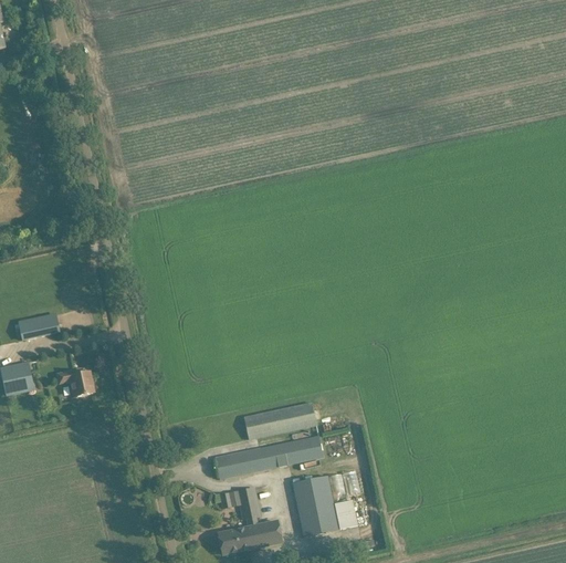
[(55,313),(20,321),(23,339),(50,332),(60,330),(55,313)]
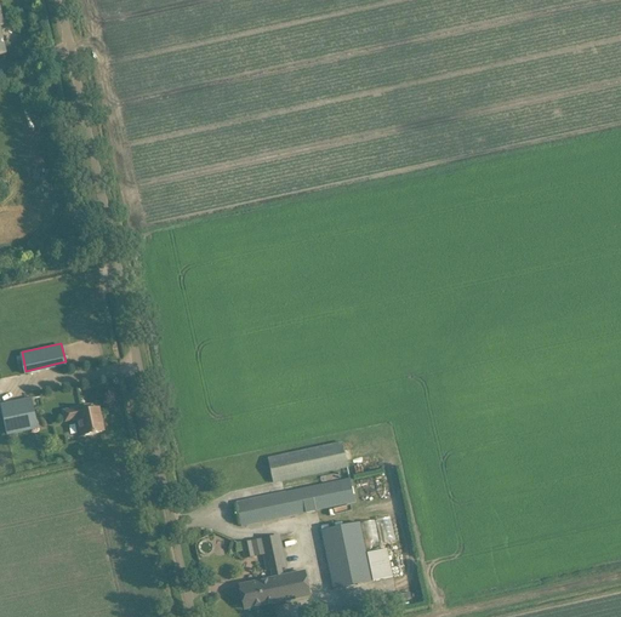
[(38,424),(30,395),(30,394),(1,400),(7,432),(38,424)]
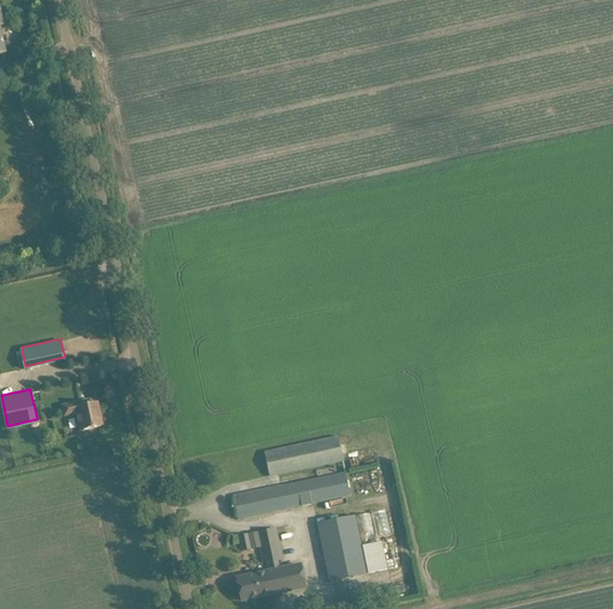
[(73,400),(62,402),(65,414),(76,412),(79,412),(83,427),(89,426),(102,422),(97,400),(92,401),(91,396),(87,397),(73,400)]
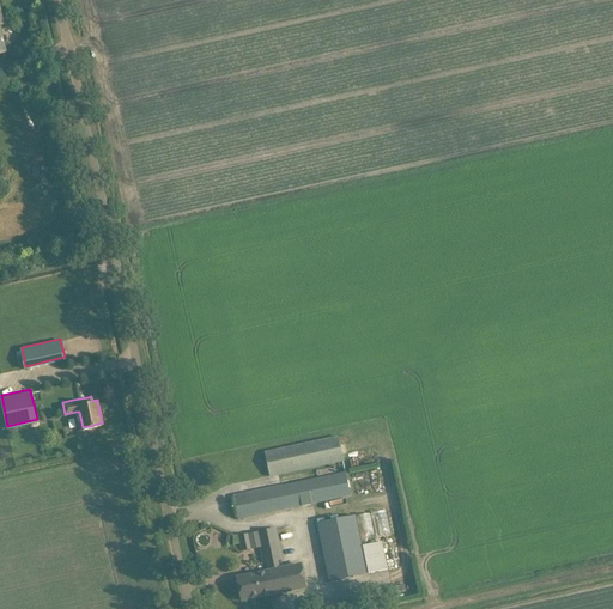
[(269,475),(344,458),(338,433),(265,449),(269,475)]
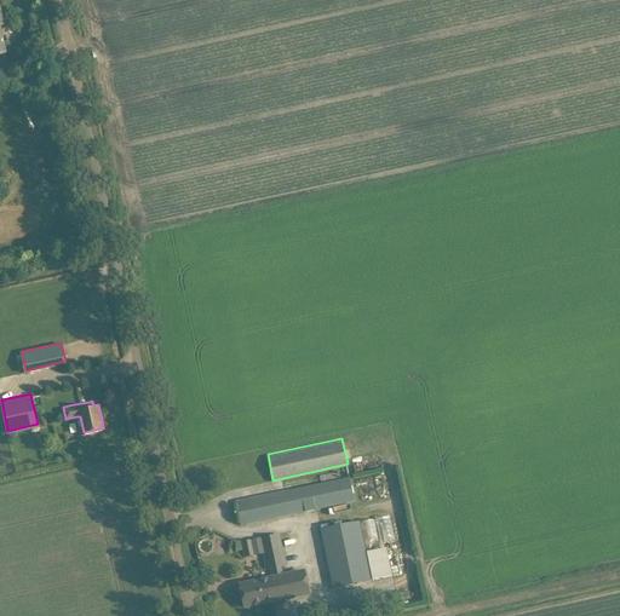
[(355,500),(350,475),(235,498),(240,523),(355,500)]
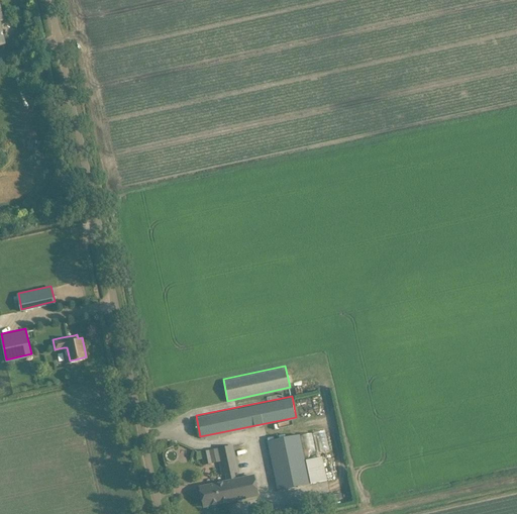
[(299,432),(268,440),(278,489),(310,482),(299,432)]
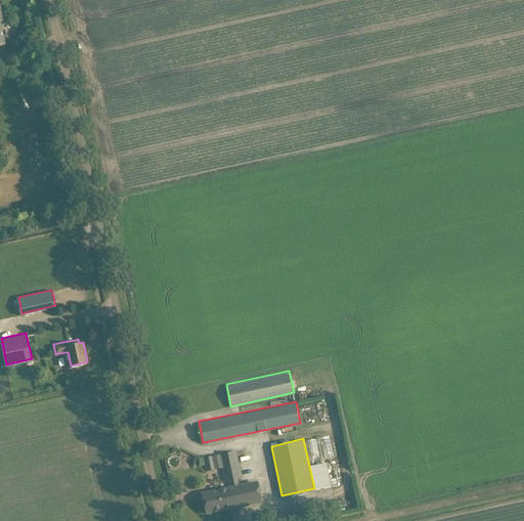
[(235,449),(220,453),(223,466),(225,479),(229,478),(231,486),(203,492),(207,512),(261,500),(258,481),(238,485),(237,477),(242,476),(235,449)]
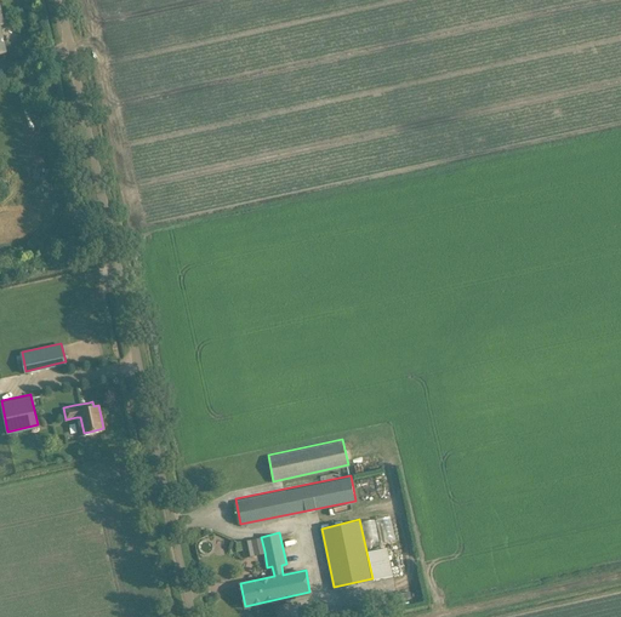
[(255,554),(252,538),(241,541),(245,556),(255,554)]
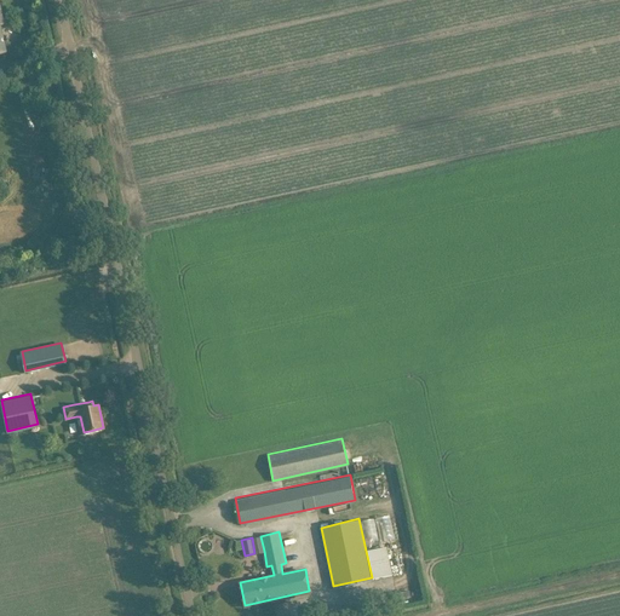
[(367,550),(373,577),(392,573),(386,545),(367,550)]
